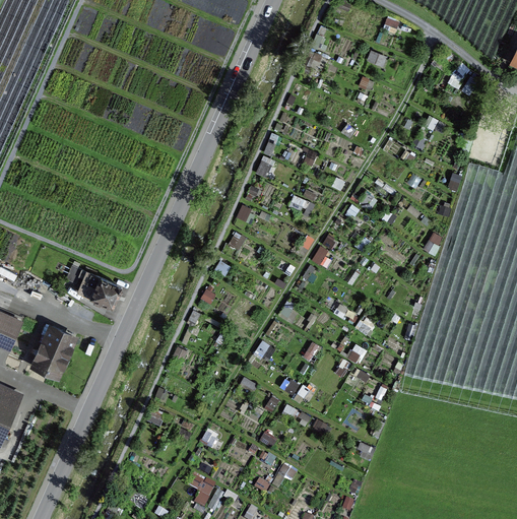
[(382,66),(386,56),(372,50),(368,60),(382,66)]
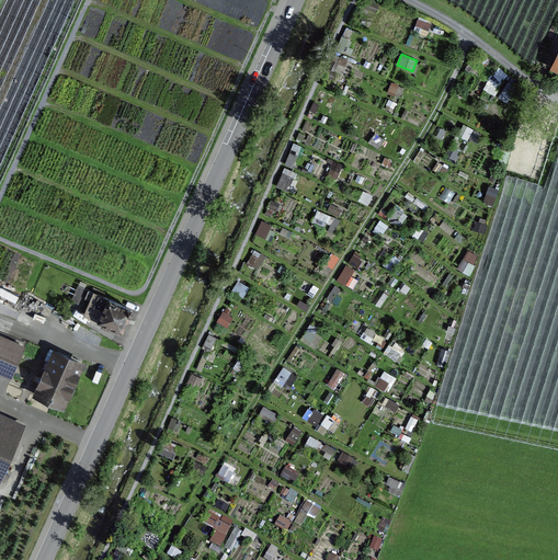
[(493,68),(485,90),(494,94),(503,71),(493,68)]
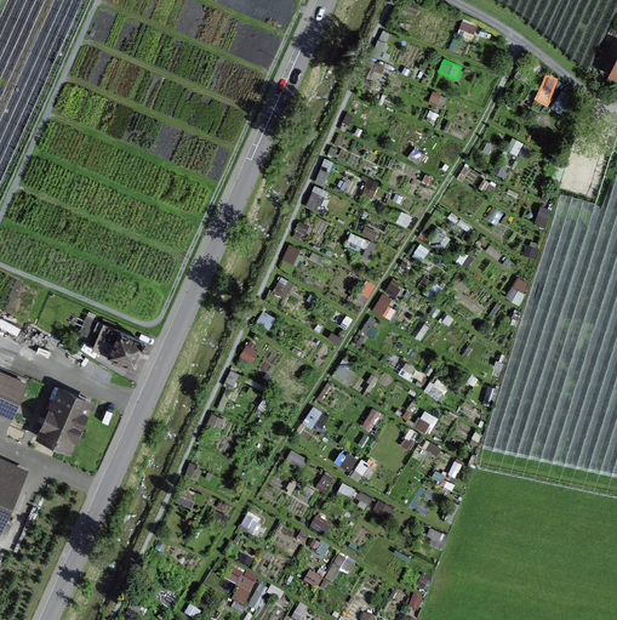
[(559,91),(552,108),(559,112),(566,94),(559,91)]
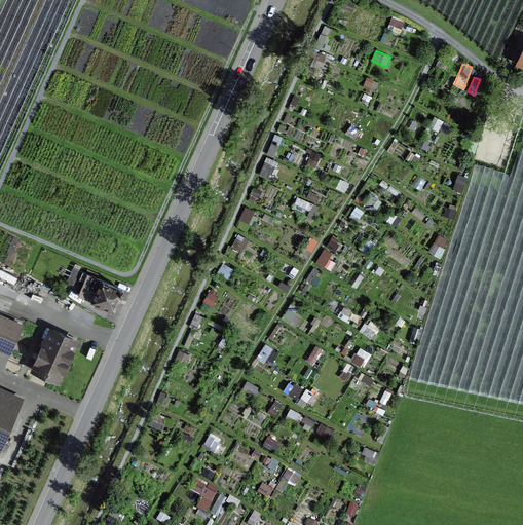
[(271,143),(267,153),(273,156),(277,145),(271,143)]
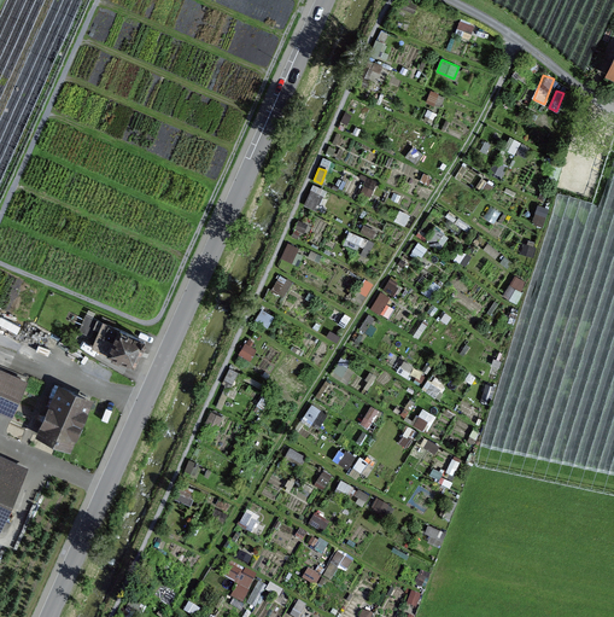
[(443,195),(462,205),(469,193),(450,181),(443,195)]
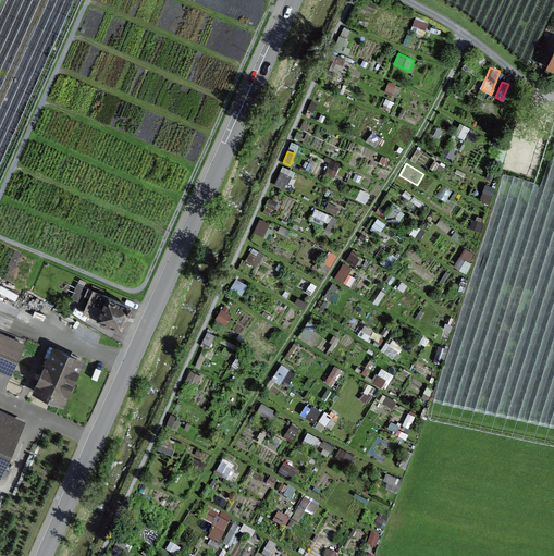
[(274,186),(286,189),(292,170),(280,167),(274,186)]
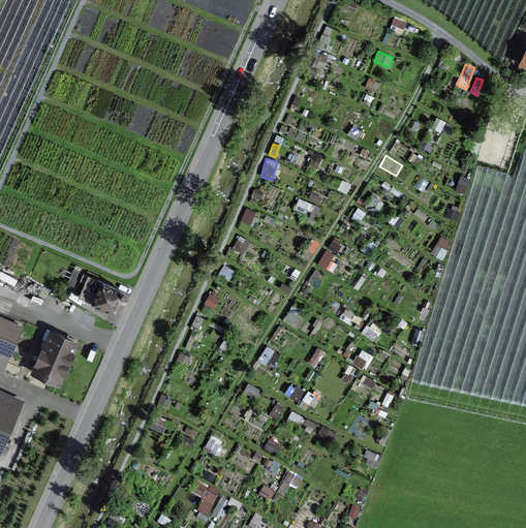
[(246,207),(240,220),(250,224),(255,212),(246,207)]
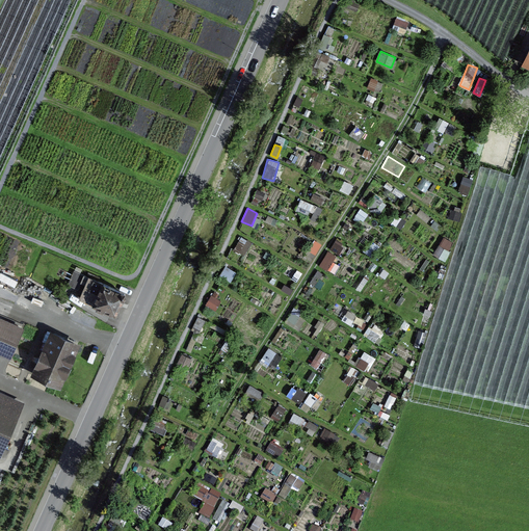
[(238,237),(234,250),(246,254),(250,241),(238,237)]
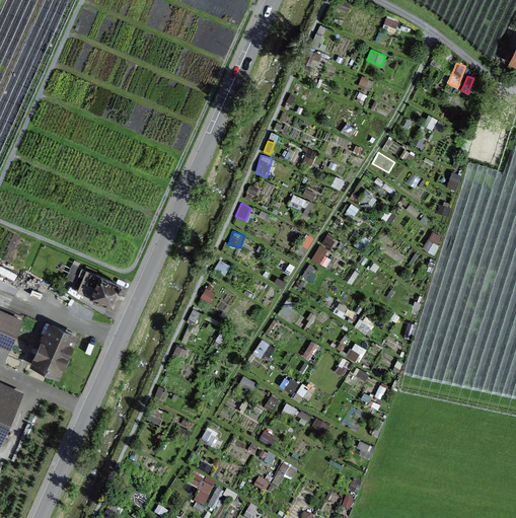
[(433,231),(422,247),(432,253),(442,236),(433,231)]
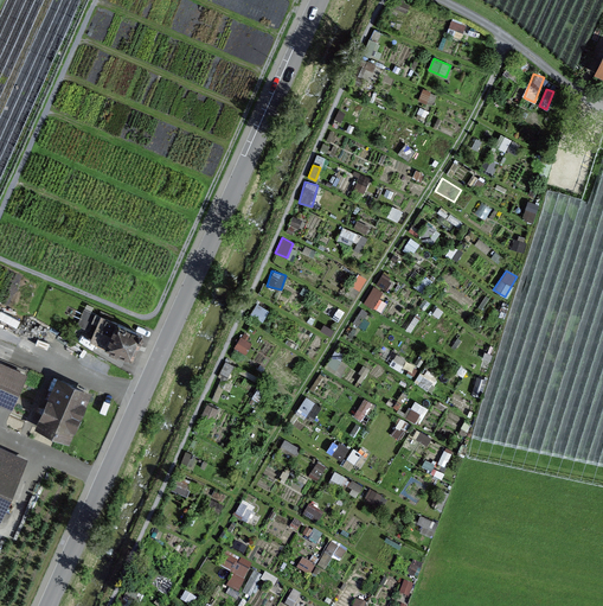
[(374,285),(384,291),(391,280),(382,274),(374,285)]
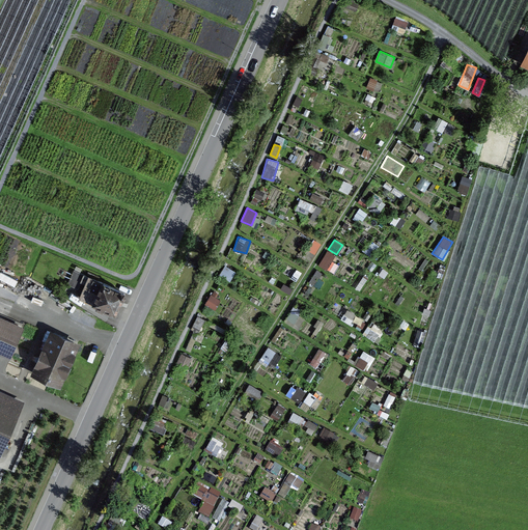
[(326,270),(336,255),(328,250),(317,263),(326,270)]
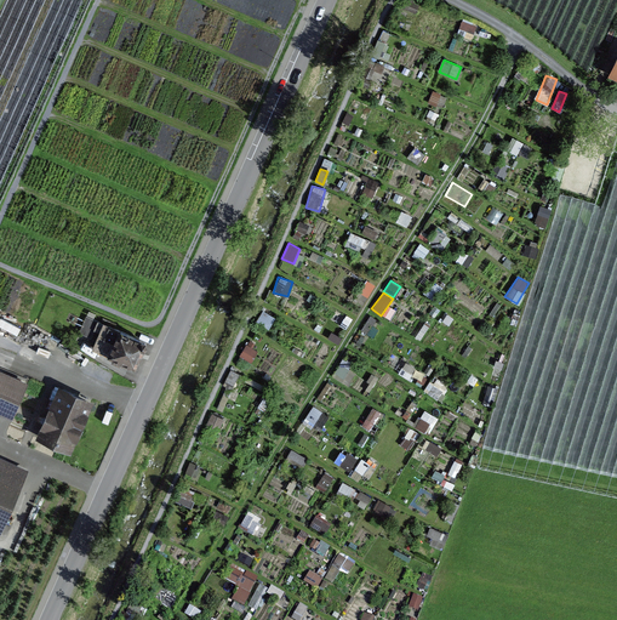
[(86,352),(129,371),(142,345),(85,318),(78,336),(91,342),(86,352)]
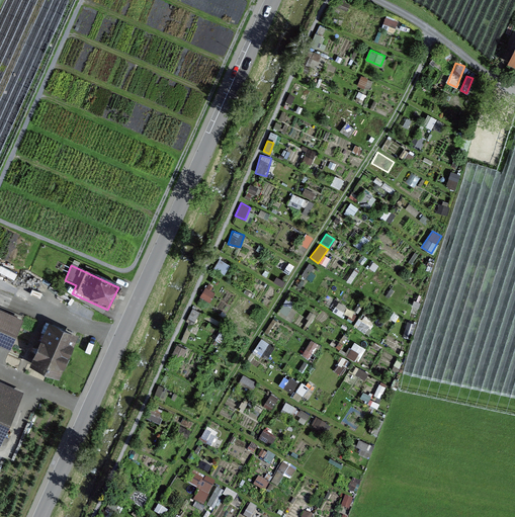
[(282,304),(276,314),(290,321),(296,311),(282,304)]
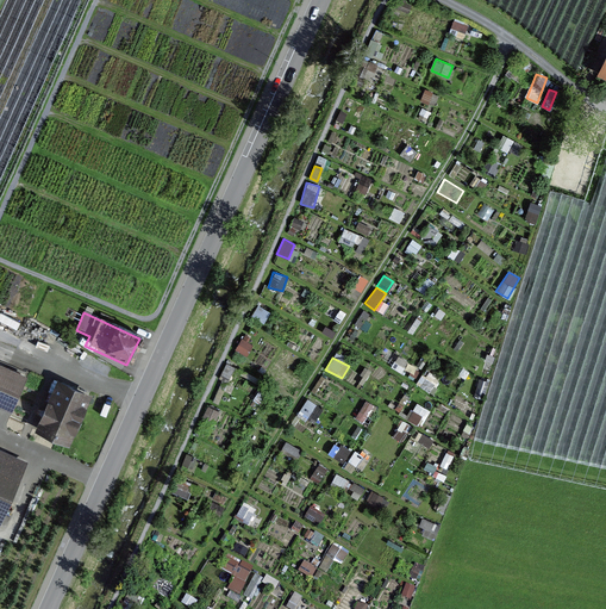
[(0,411),(7,415),(23,377),(0,367),(0,411)]
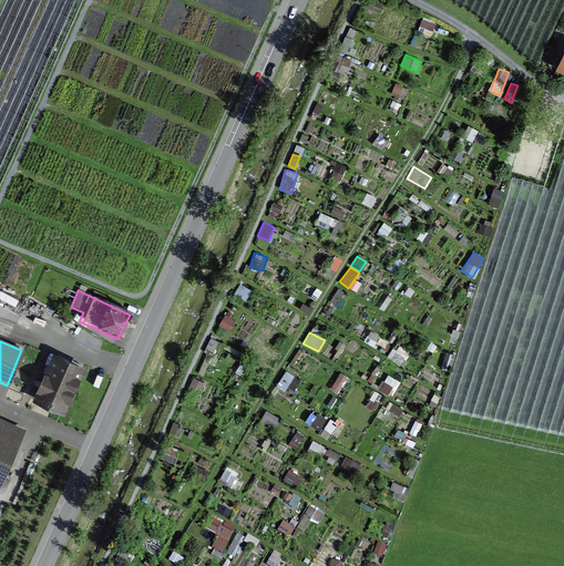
[(83,368),(50,354),(29,402),(60,417),(83,368)]
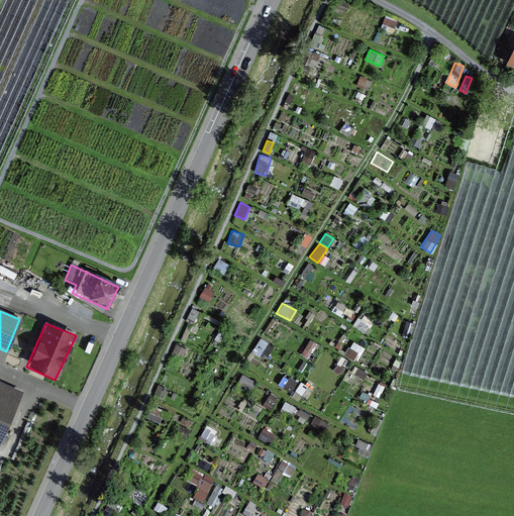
[(251,351),(266,358),(274,345),(260,337),(251,351)]
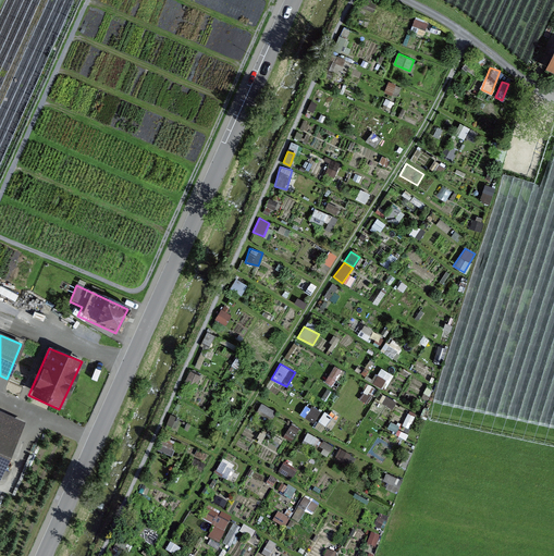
[(333,365),(324,382),(333,386),(343,369),(333,365)]
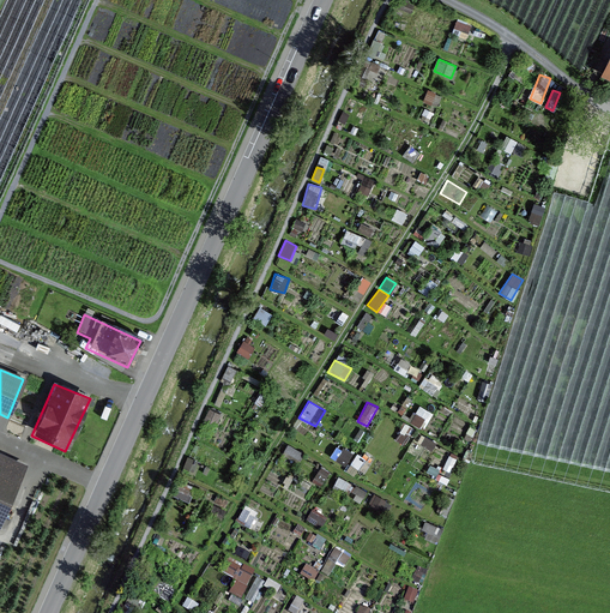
[(423,428),(430,412),(416,406),(409,422),(423,428)]
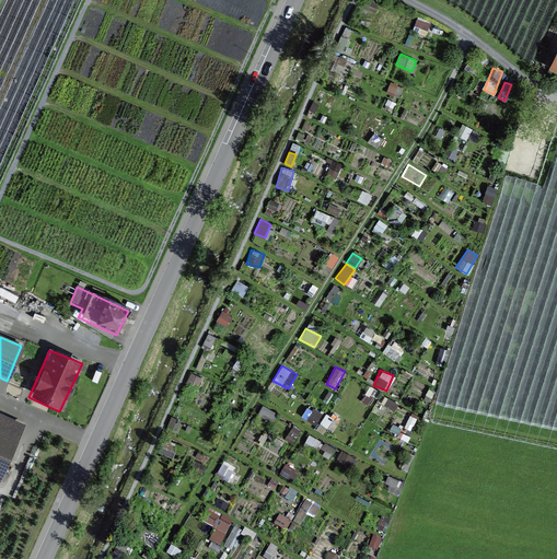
[(198,387),(201,377),(189,373),(186,384),(198,387)]
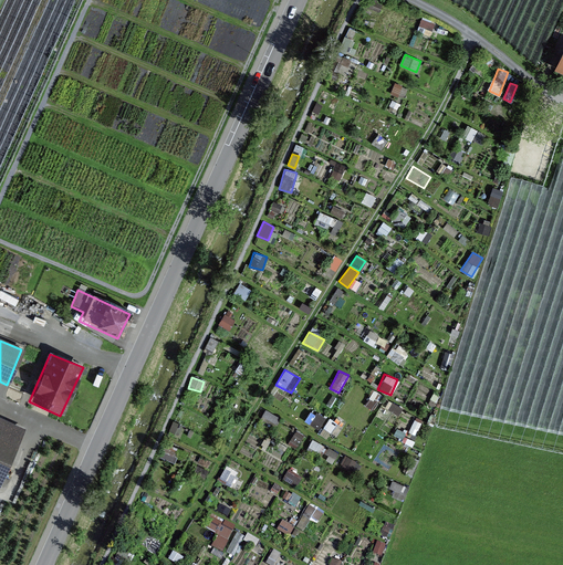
[(274,424),(278,417),(266,410),(261,416),(274,424)]
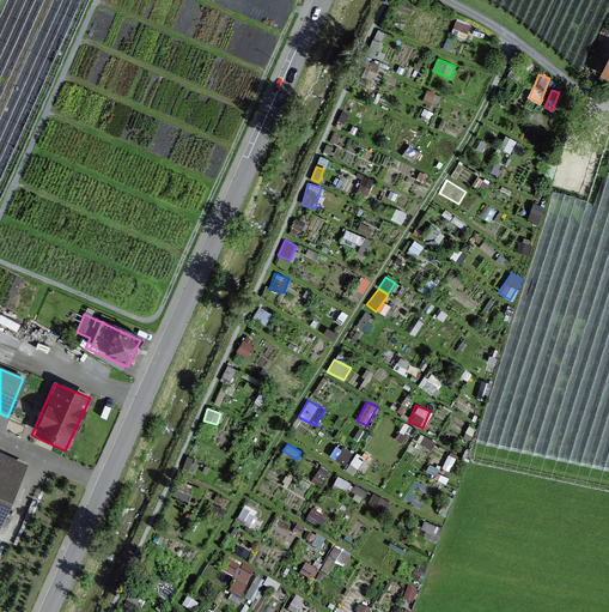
[(346,465),(351,450),(340,446),(335,460),(346,465)]
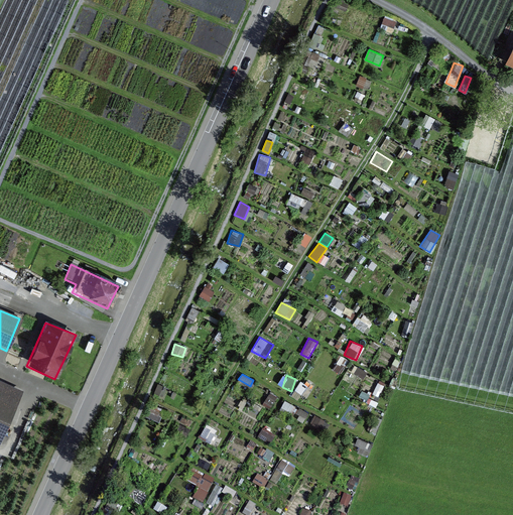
[(0,437),(21,394),(0,384),(0,437)]
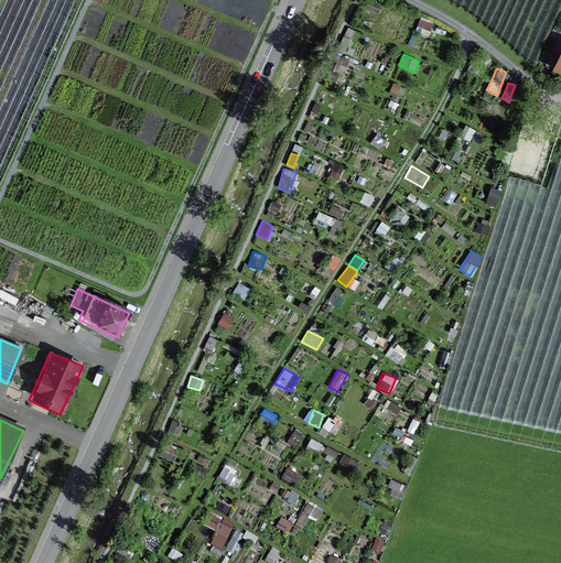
[(295,444),(301,432),(293,429),(288,441),(295,444)]
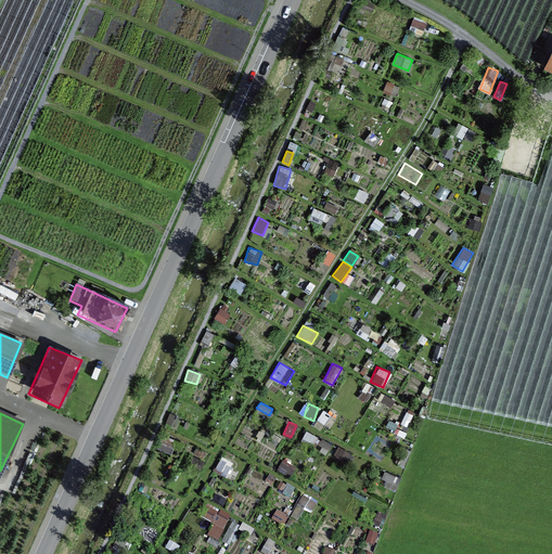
[(305,429),(296,448),(307,453),(317,436),(305,429)]
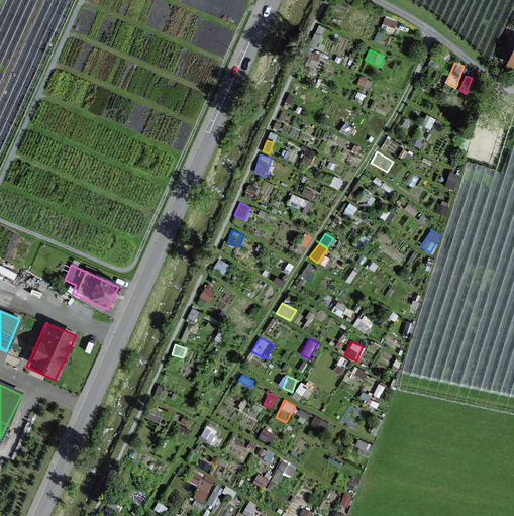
[(205,427),(199,439),(210,445),(216,432),(205,427)]
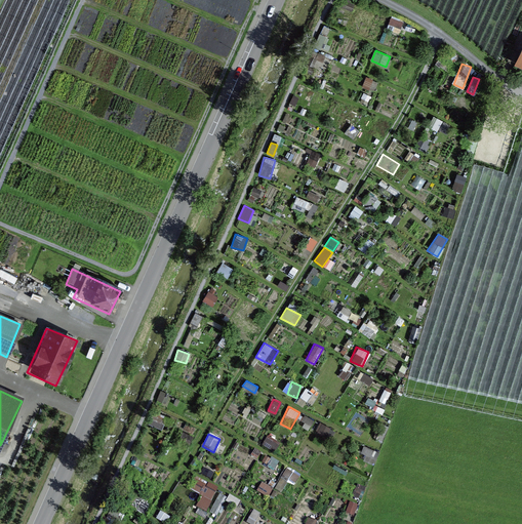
[(284,469),(274,489),(281,493),(286,483),(294,486),(299,476),(284,469)]
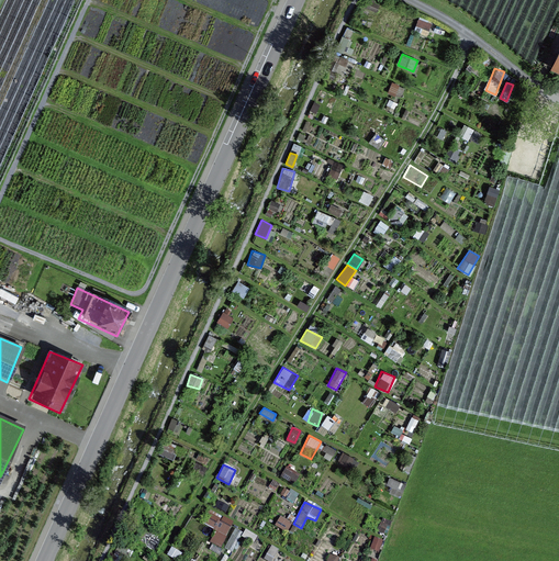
[(208,512),(201,525),(214,530),(209,543),(221,549),(233,523),(208,512)]
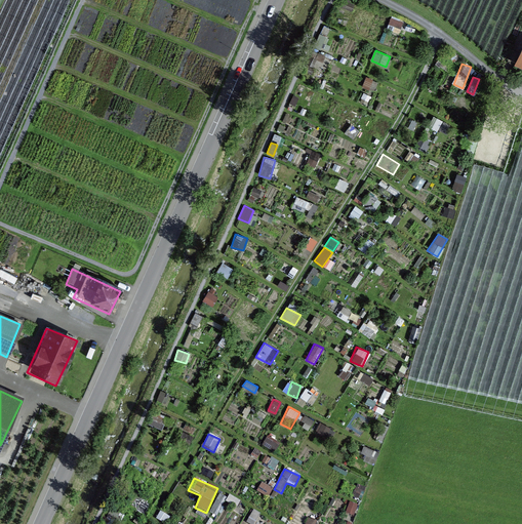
[(267,498),(272,488),(262,483),(255,492),(267,498)]
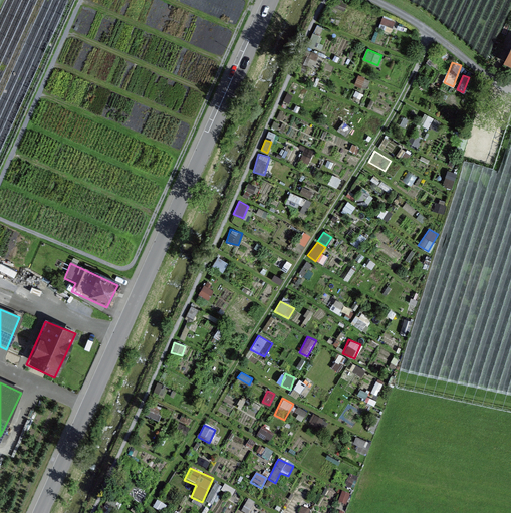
[(211,505),(220,485),(214,483),(205,502),(211,505)]
